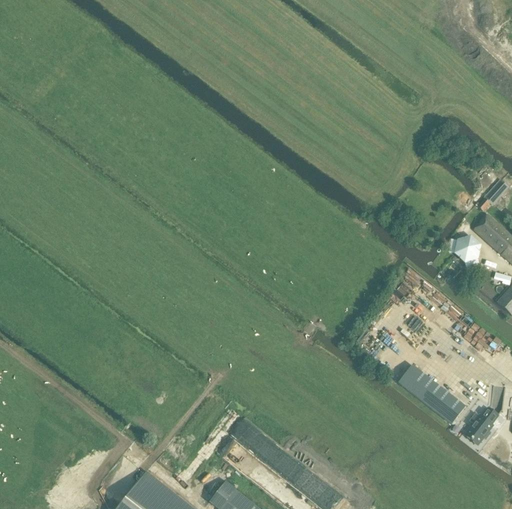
[(485,197),(478,205),(483,210),(490,202),(485,197)]
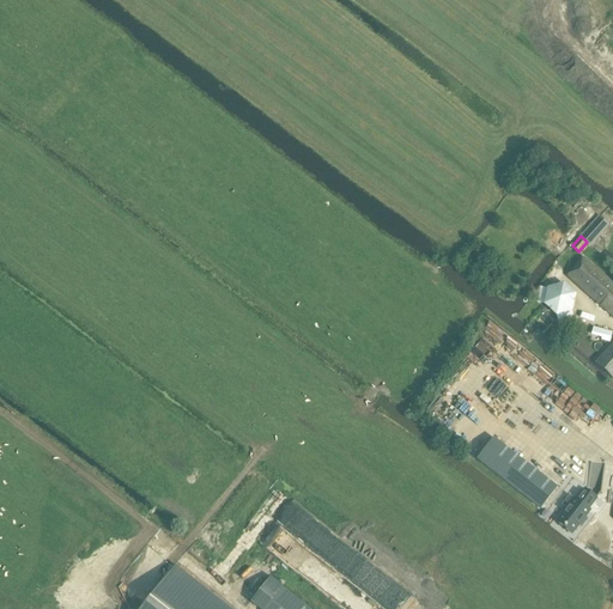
[(612,314),(612,281),(584,255),(568,273),(612,314)]
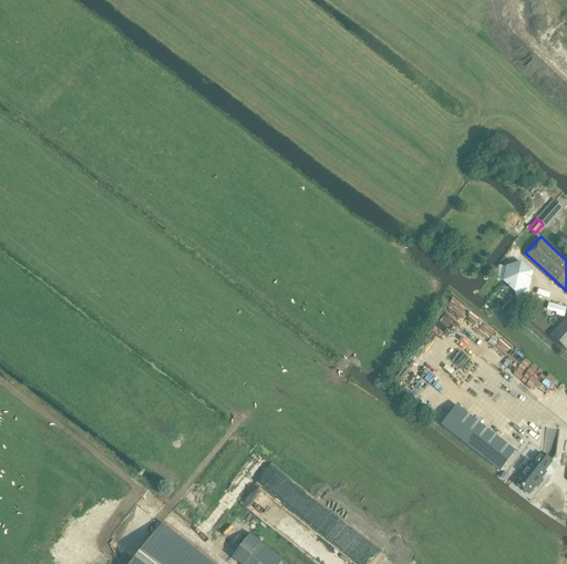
[(506,265),(504,279),(514,289),(528,285),(531,270),(521,260),(506,265)]
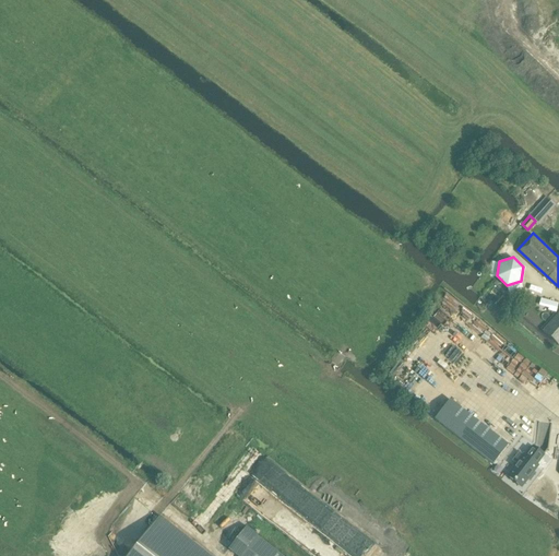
[(558,343),(558,342),(558,310),(543,329),(558,343)]
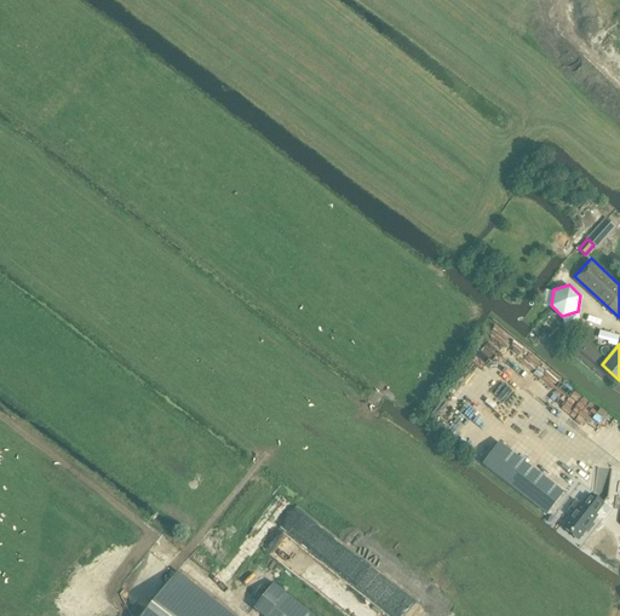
[(546,512),(563,490),(499,439),(482,461),(546,512)]
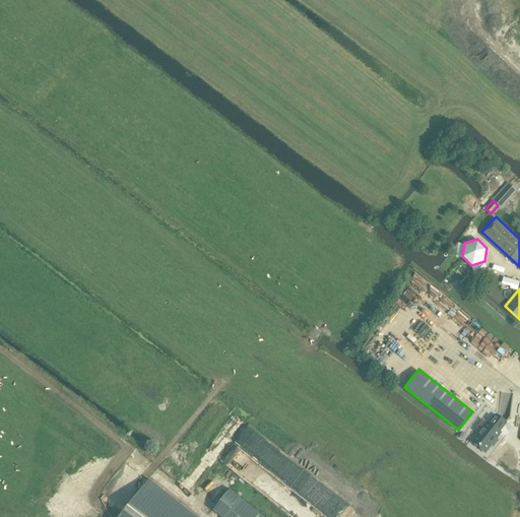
[(455,435),(480,455),(491,443),(492,444),(497,438),(496,437),(500,431),(498,430),(505,422),(495,413),(489,423),(473,410),(455,435)]
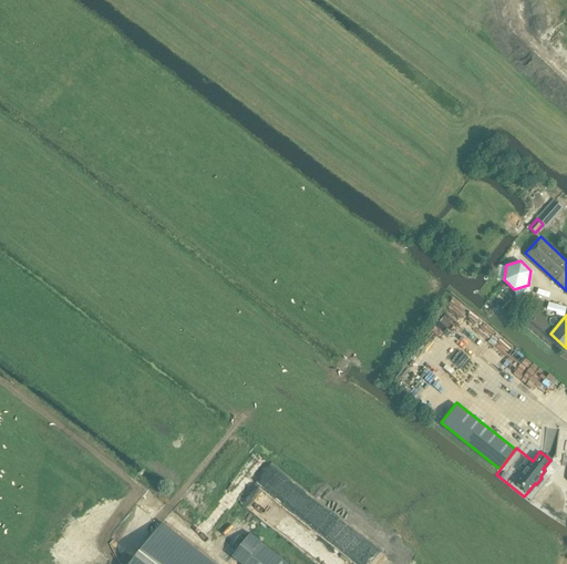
[(213,563),(161,522),(127,563),(213,563)]
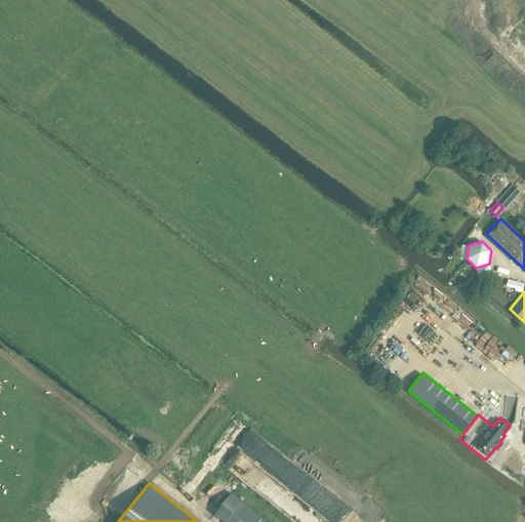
[(269,521),(242,499),(224,521),(269,521)]
